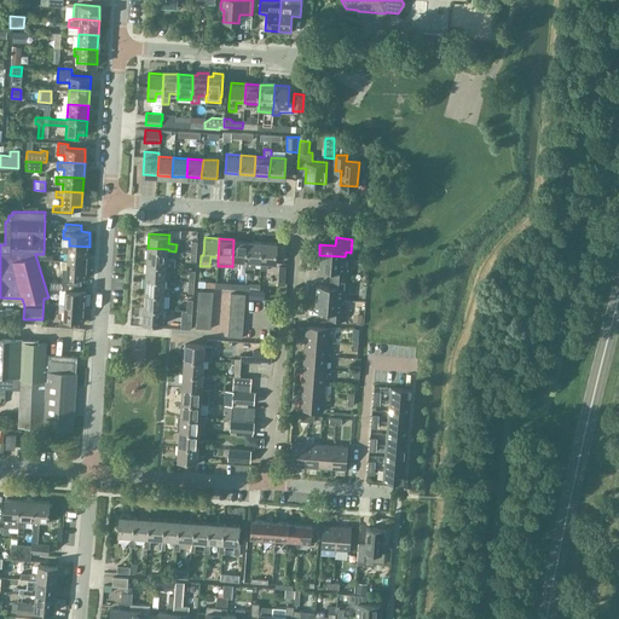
[(247,259),(248,241),(233,239),(232,267),(231,266),(231,267),(238,268),(239,259),(247,259)]
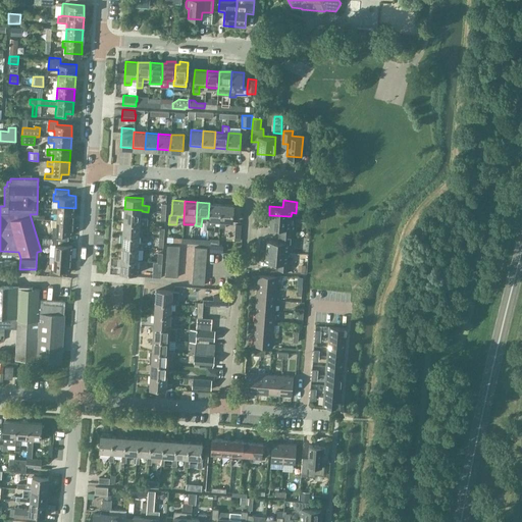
[(220,219),(221,203),(209,203),(208,218),(207,226),(213,226),(214,219),(220,219)]
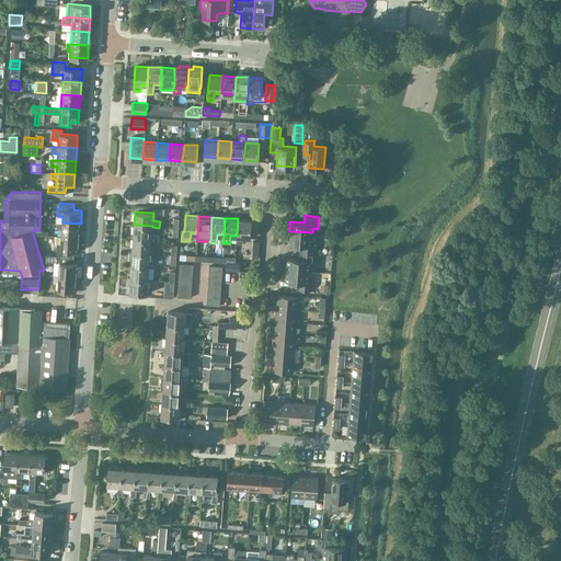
[(251,219),(238,218),(237,236),(236,244),(242,244),(242,237),(250,237),(251,219)]
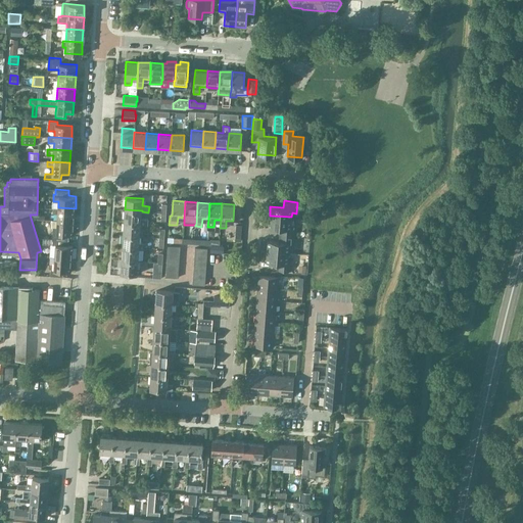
[(75,221),(75,208),(58,207),(53,206),(53,212),(58,212),(57,220),(75,221)]
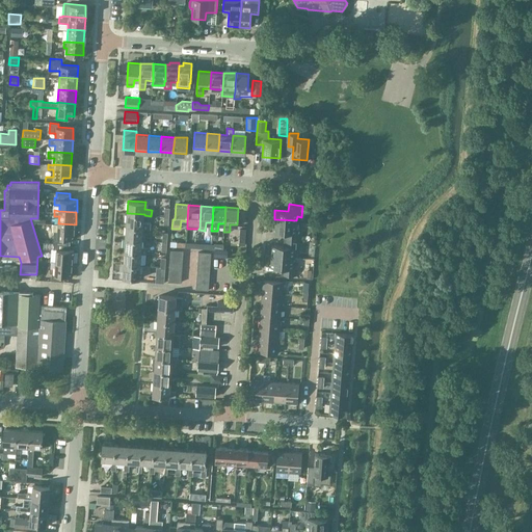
[(127,213),(126,225),(143,227),(143,229),(150,229),(150,227),(151,222),(143,222),(144,215),(144,214),(127,213)]
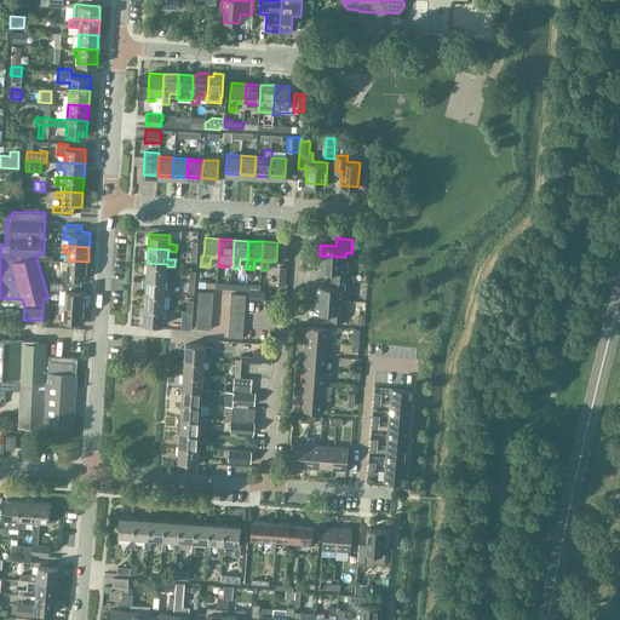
[(320,256),(319,270),(333,271),(333,276),(350,277),(350,264),(349,264),(349,257),(345,257),(320,256)]
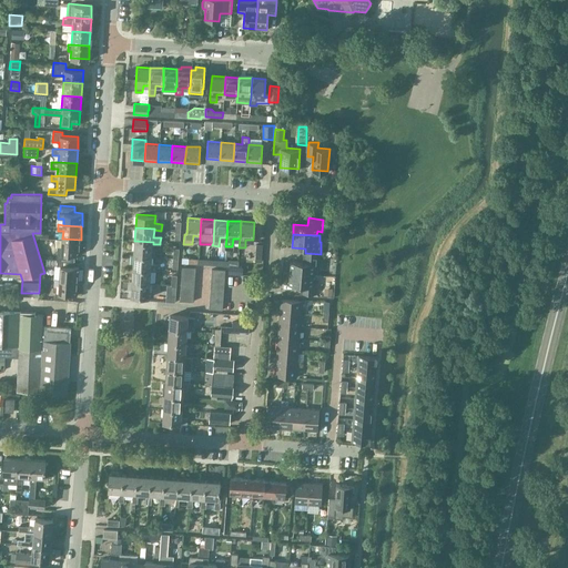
[(80,254),(81,240),(62,239),(62,252),(58,252),(57,259),(71,260),(71,253),(80,254)]
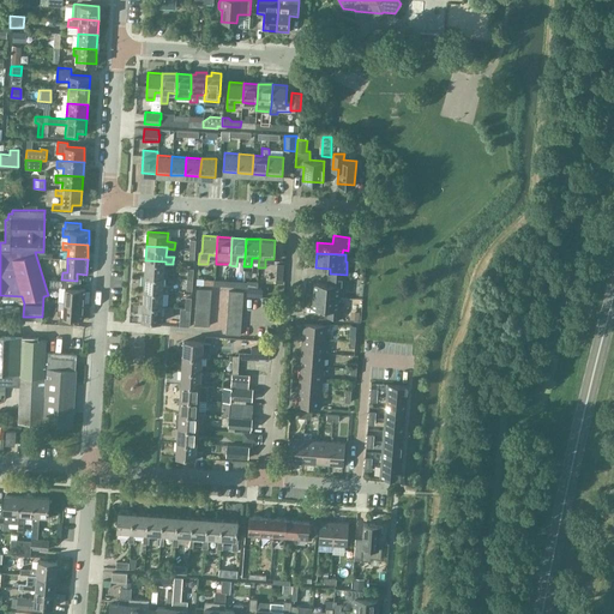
[(145,260),(145,275),(164,276),(166,264),(166,262),(145,260)]
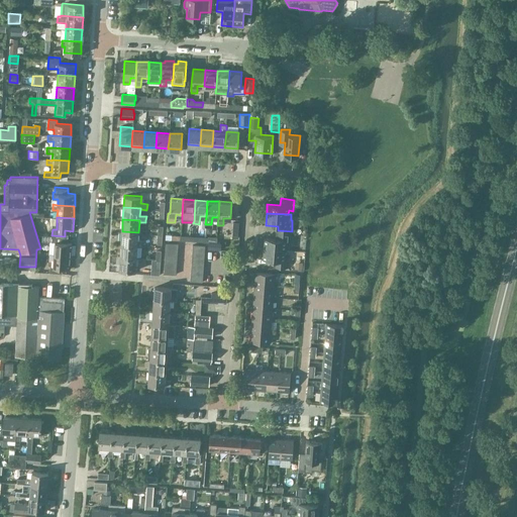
[(265,238),(264,246),(286,248),(286,244),(291,245),(292,231),(278,230),(277,239),(265,238)]
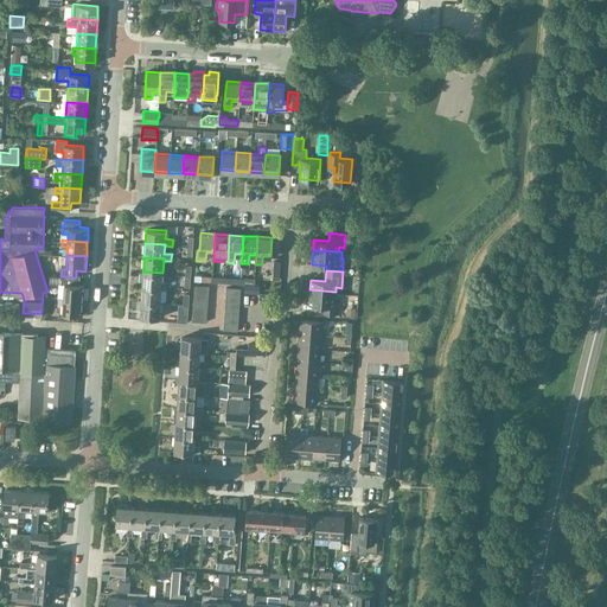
[(142,285),(142,287),(161,288),(166,288),(166,281),(163,281),(163,273),(144,272),(142,285)]
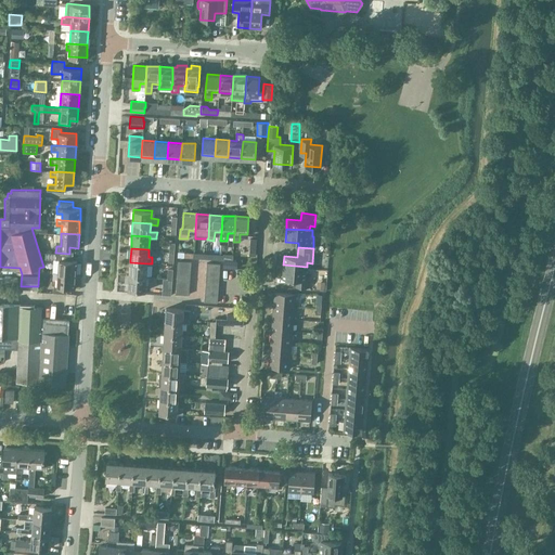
[(68,259),(69,254),(55,253),(55,259),(59,259),(59,272),(76,273),(77,260),(68,259)]
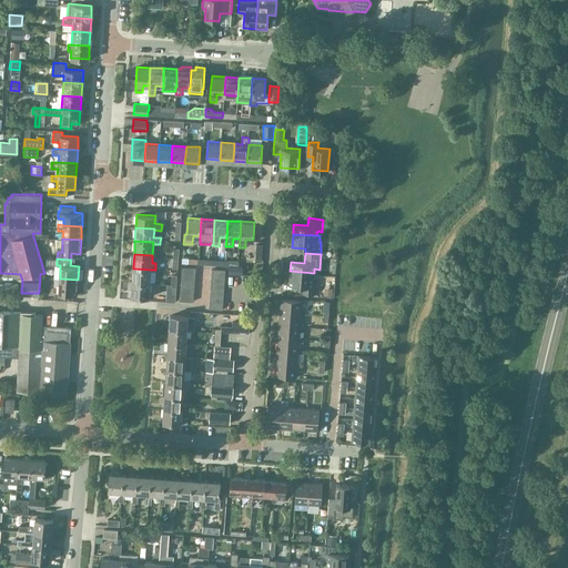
[(150,283),(151,270),(133,269),(132,282),(150,283)]
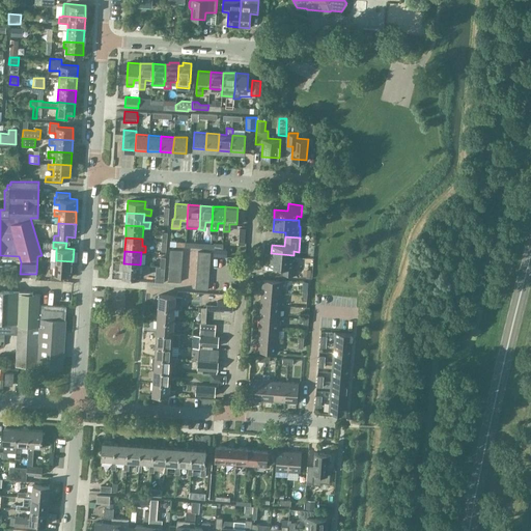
[(292,263),(294,255),(271,253),(270,267),(282,268),(282,275),(297,276),(298,264),(292,263)]
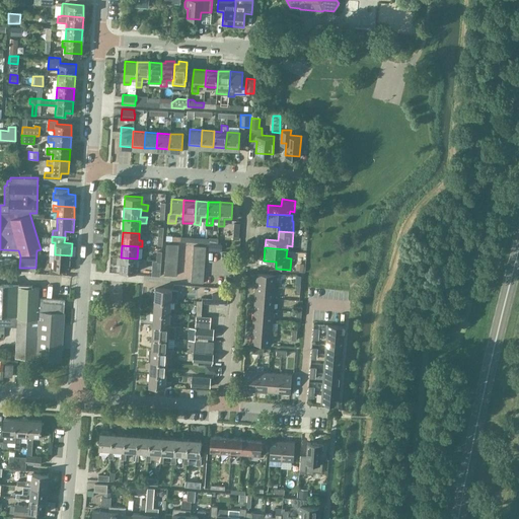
[(50,267),(50,272),(62,273),(63,268),(71,268),(71,255),(55,254),(54,262),(51,262),(50,267)]
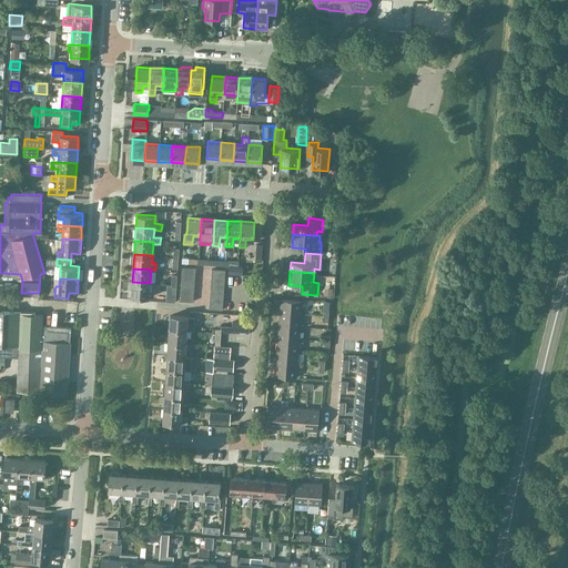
[(155,280),(155,290),(163,290),(164,281),(155,280)]
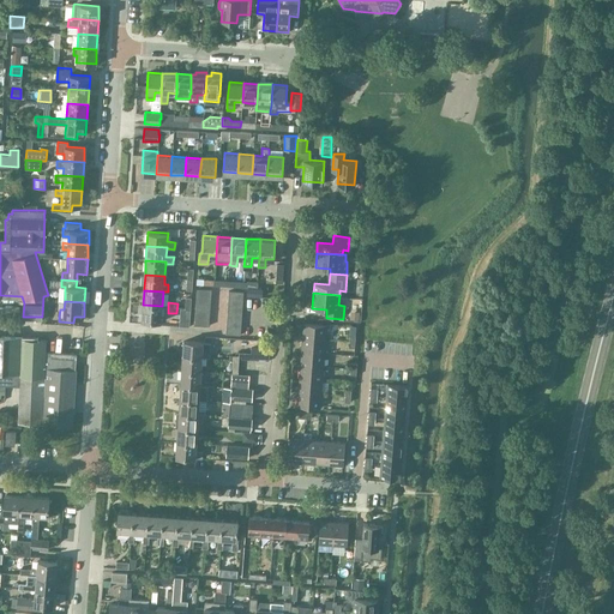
[(162,320),(162,306),(143,305),(142,319),(162,320)]
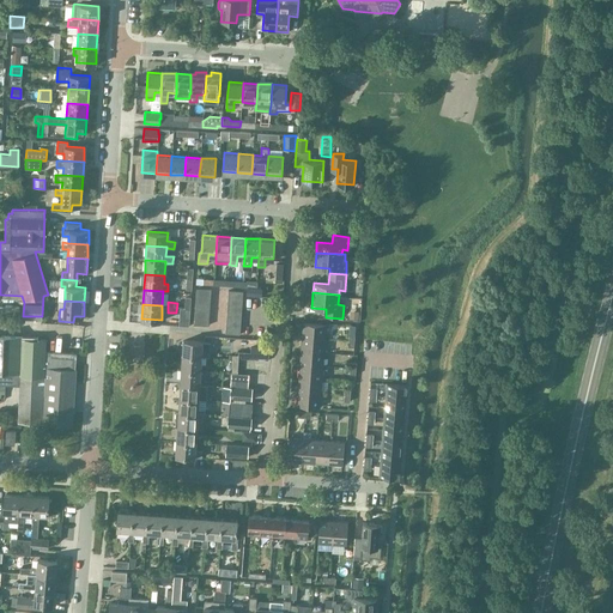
[(189,319),(190,308),(184,307),(183,321),(178,320),(177,325),(188,326),(189,319)]
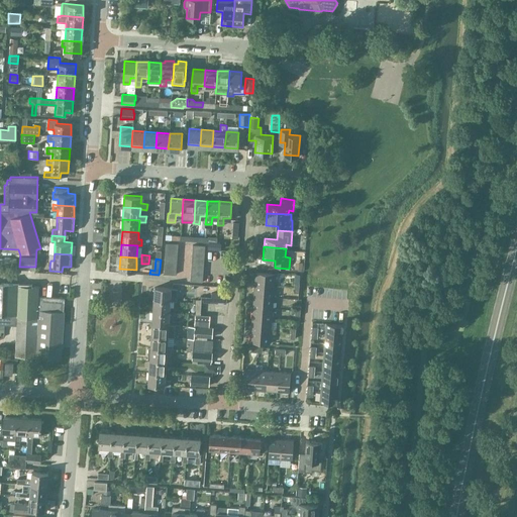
[(254,272),(254,284),(275,285),(276,274),(254,272)]
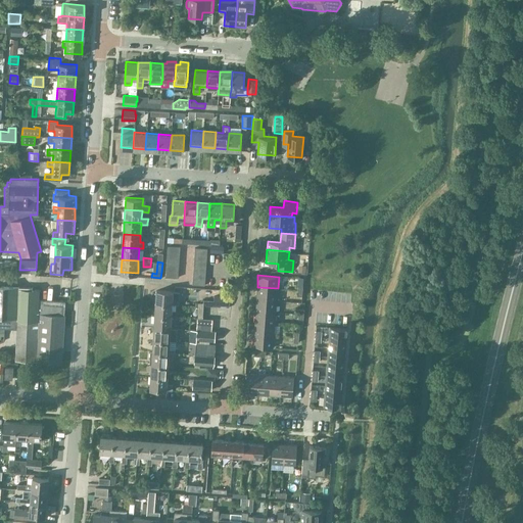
[(0,327),(17,329),(15,360),(61,362),(64,316),(64,301),(39,299),(39,289),(18,288),(18,287),(0,285),(0,327)]
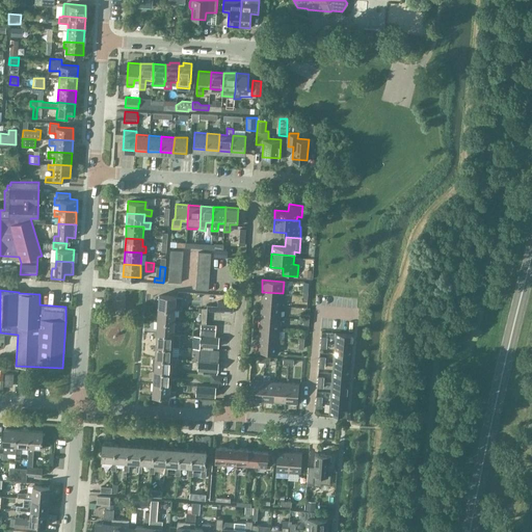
[(282,306),(283,293),(262,292),(261,303),(282,306)]
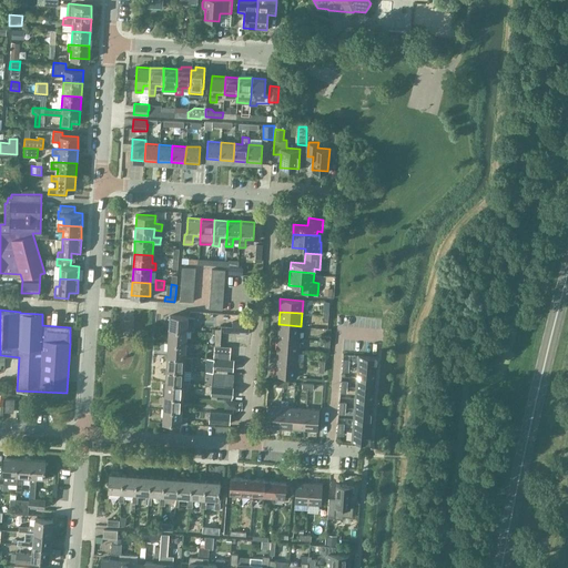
[(170,315),(169,328),(188,330),(189,316),(170,315)]
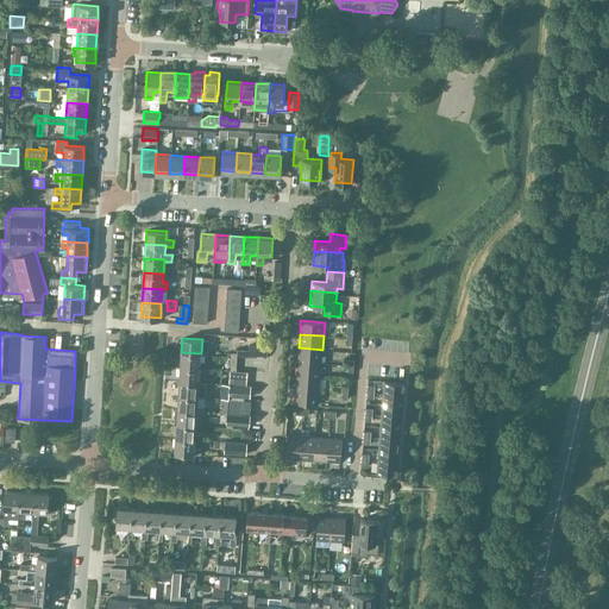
[(249,356),(267,357),(268,345),(249,344),(249,356)]
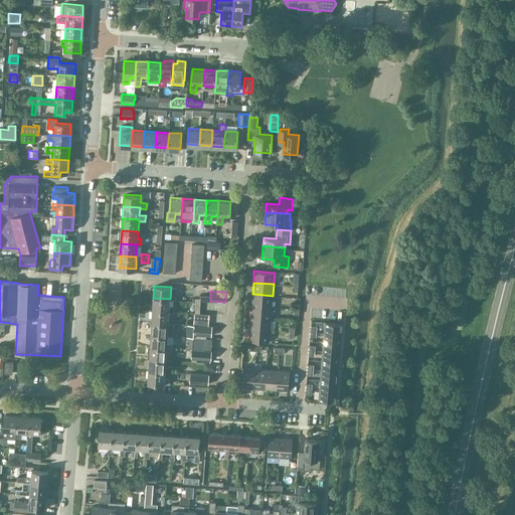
[(272,308),(273,296),(252,294),(251,306),(272,308)]
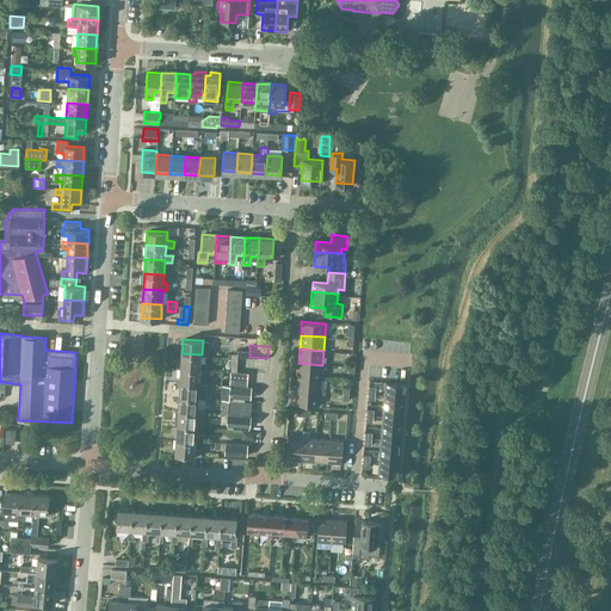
[(201,369),(202,355),(181,353),(181,368),(201,369)]
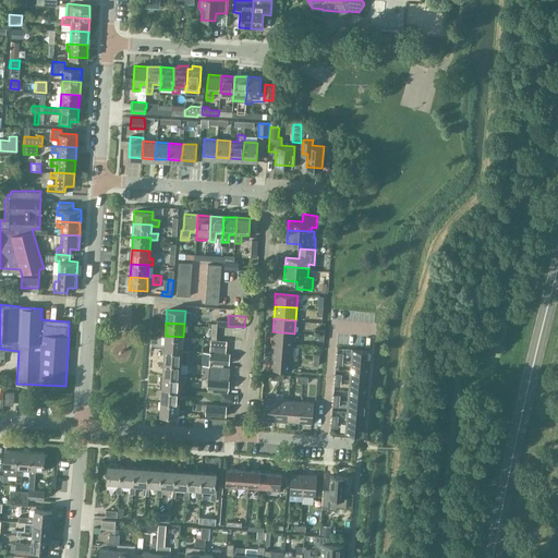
[(293,346),(294,334),(273,331),(271,343),(293,346)]
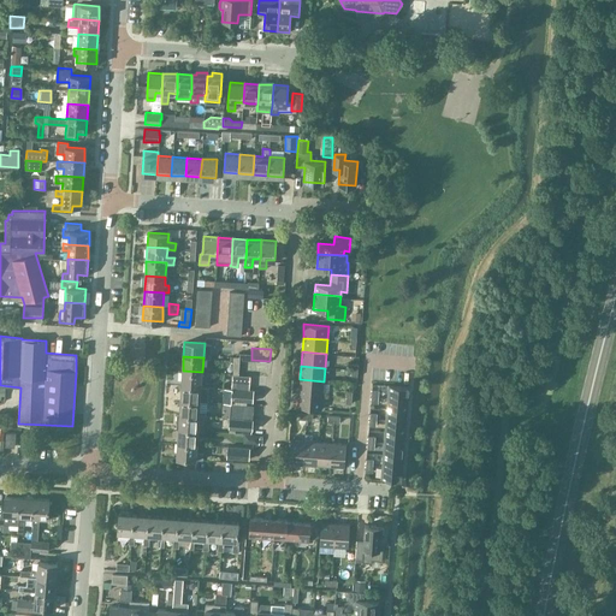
[(201,386),(202,372),(183,371),(182,385),(201,386)]
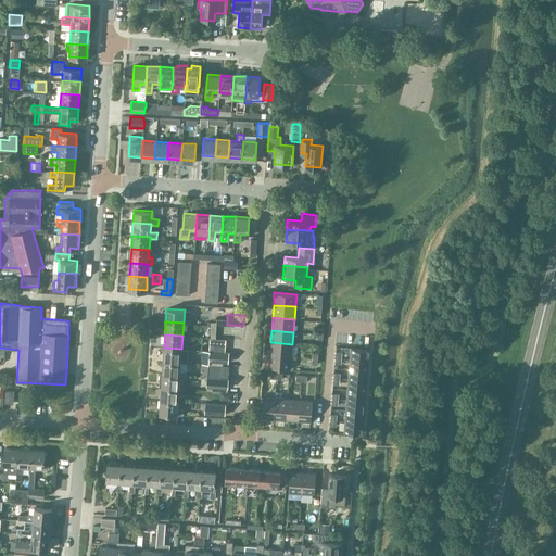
[(211,337),(210,350),(224,351),(225,338),(223,338),(215,338),(211,337)]
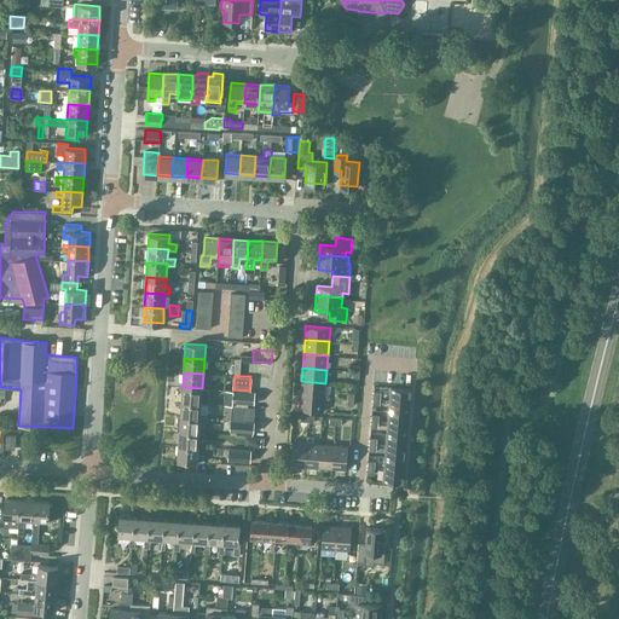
[(324,398),(325,383),(301,381),(300,395),(324,398)]
